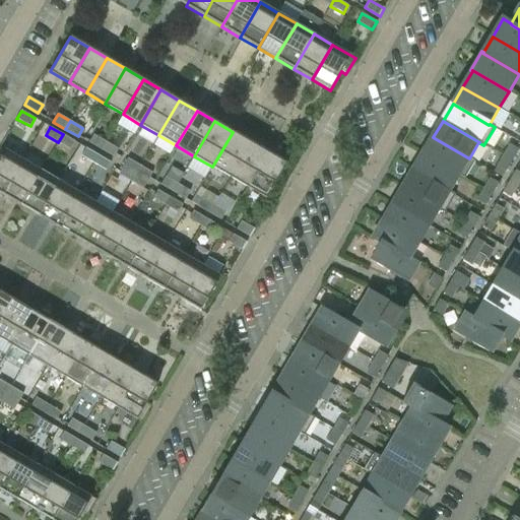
[(212,167),(230,177),(251,142),(233,132),(212,167)]
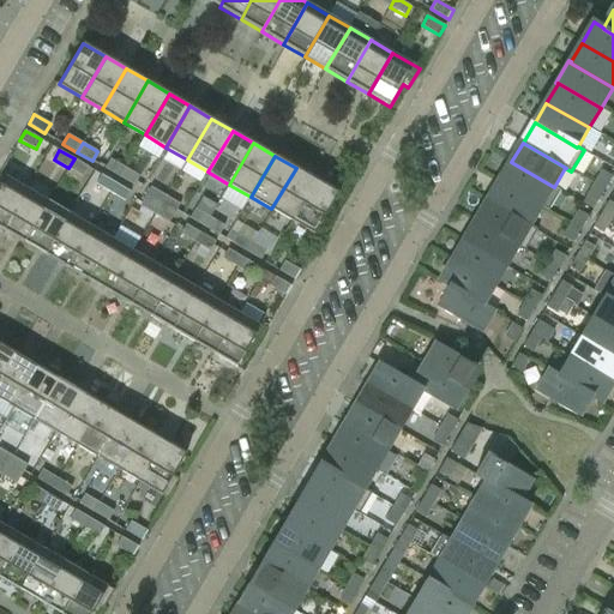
[(89,167),(74,158),(68,168),(83,178),(89,167)]
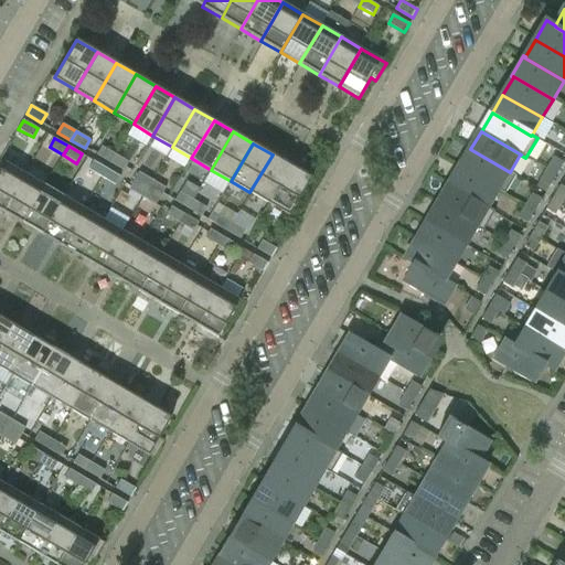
[(110,163),(116,155),(102,147),(96,156),(110,163)]
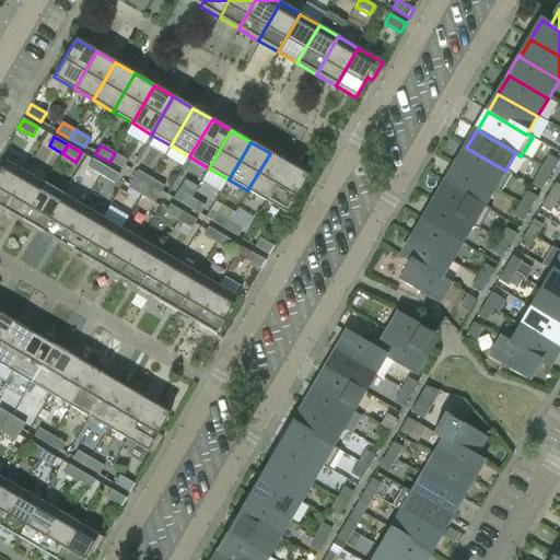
[(510,174),(505,171),(466,148),(455,166),(494,189),(500,193),(510,174)]
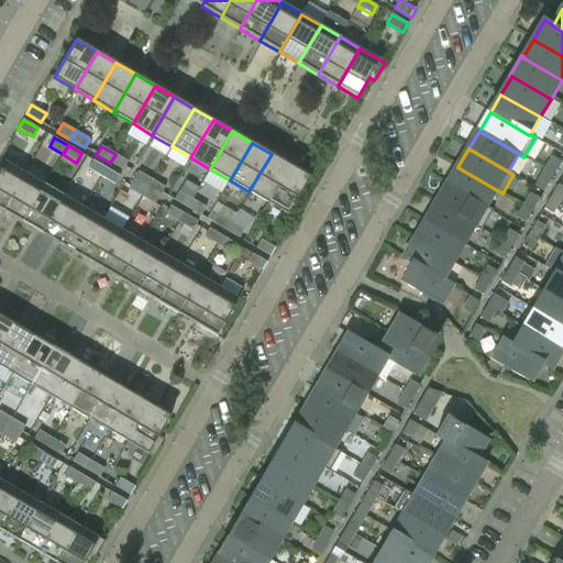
[(129,162),(116,154),(110,163),(123,170),(129,162)]
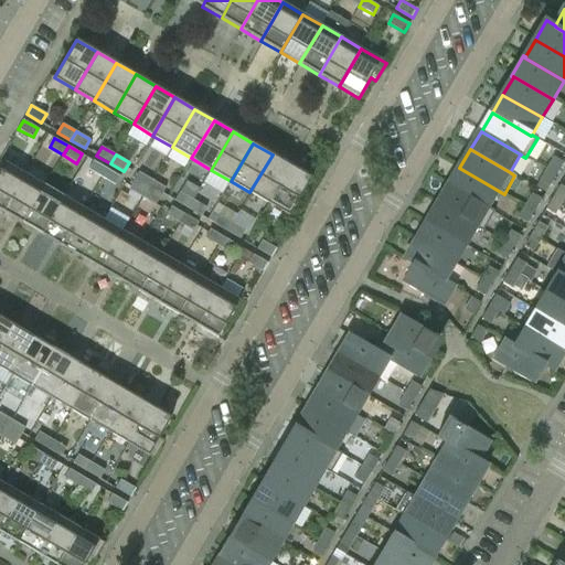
[(291,166),(273,155),(249,192),(269,204),(291,166)]
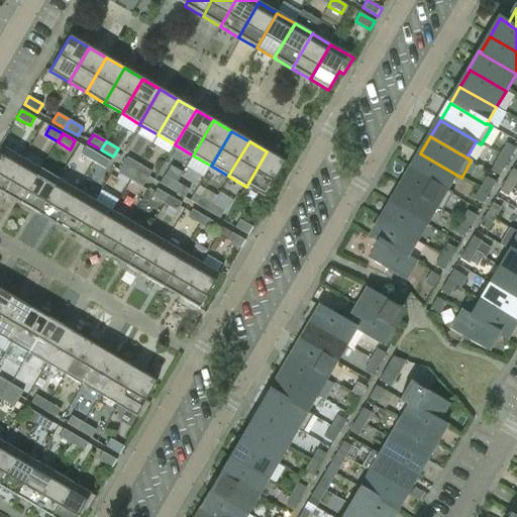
[(500,156),(508,160),(515,148),(507,143),(500,156)]
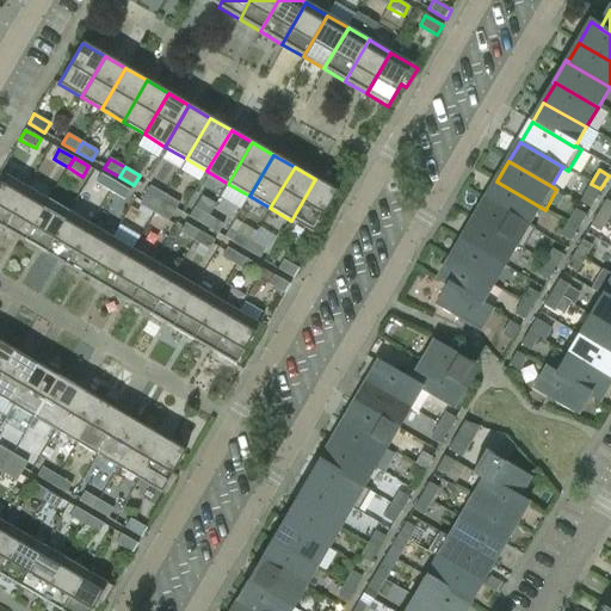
[(0,184),(0,227),(4,229),(28,187),(5,176),(0,184)]
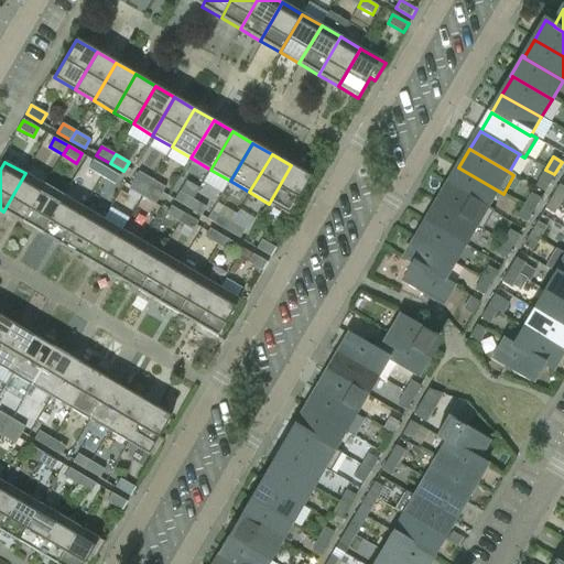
[(312,177),(296,169),(291,165),(269,204),(289,216),(312,177)]
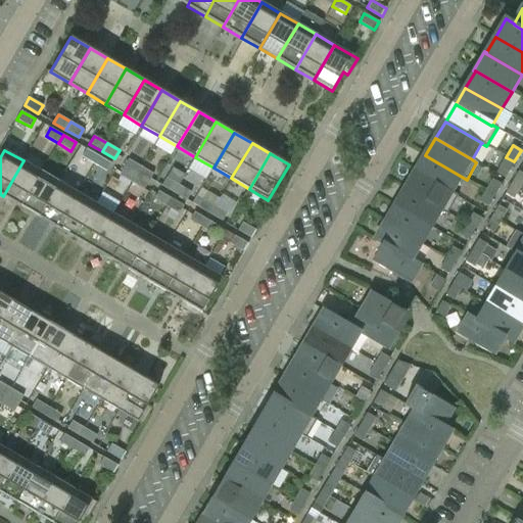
[(453,193),(462,177),(425,155),(416,171),(416,173),(452,194),(453,193)]
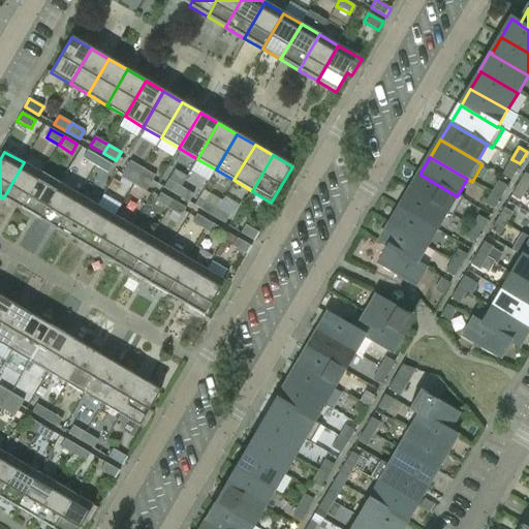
[(113,165),(100,158),(95,166),(107,174),(113,165)]
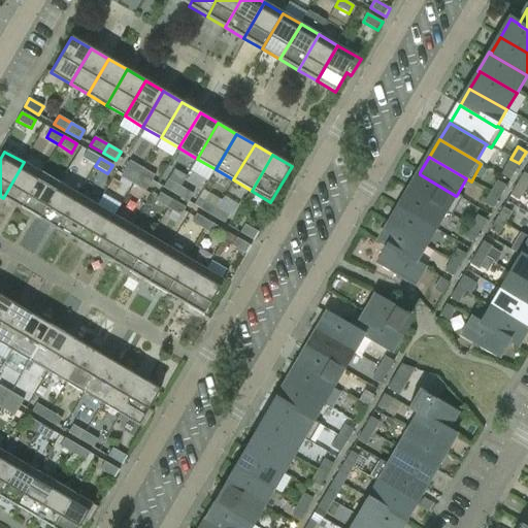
[(513,174),(519,163),(510,159),(504,169),(513,174)]
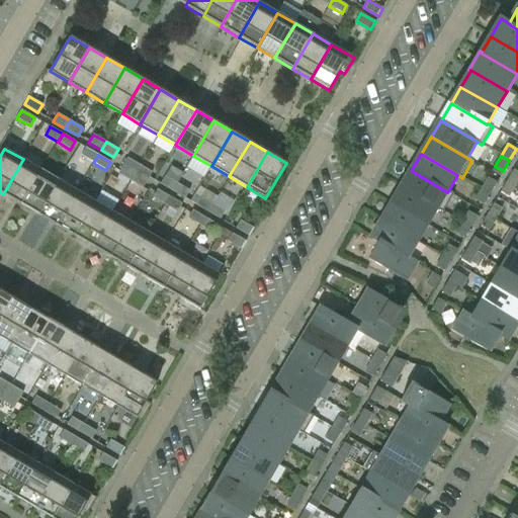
[(122,166),(135,173),(140,165),(127,158),(122,166)]
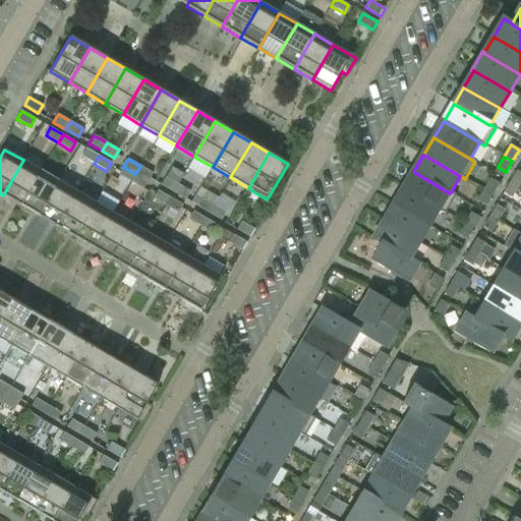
[(3,195),(20,206),(42,171),(23,160),(3,195)]
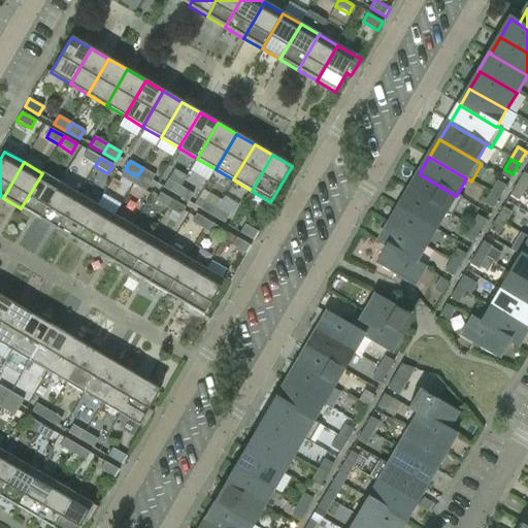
[(137,176),(150,184),(155,175),(142,168),(137,176)]
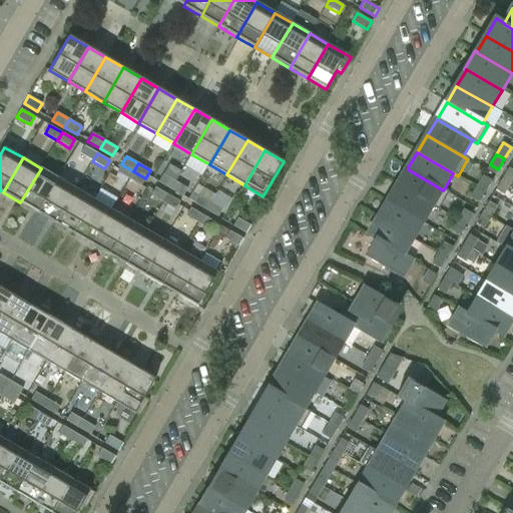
[(117,172),(129,179),(133,171),(121,164),(117,172)]
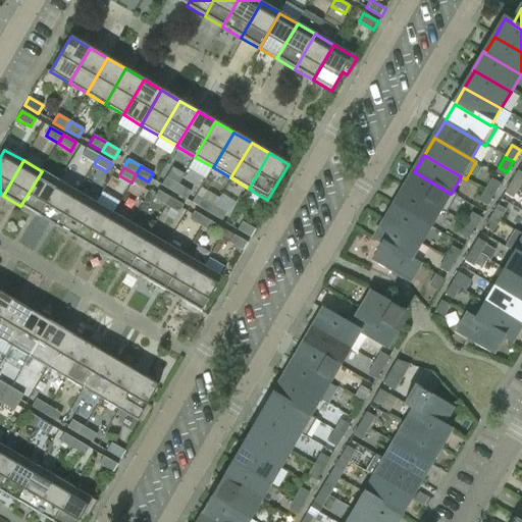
[(415,172),(415,170),(413,169),(403,188),(441,210),(440,211),(446,214),(457,196),(452,193),(451,194),(415,172)]
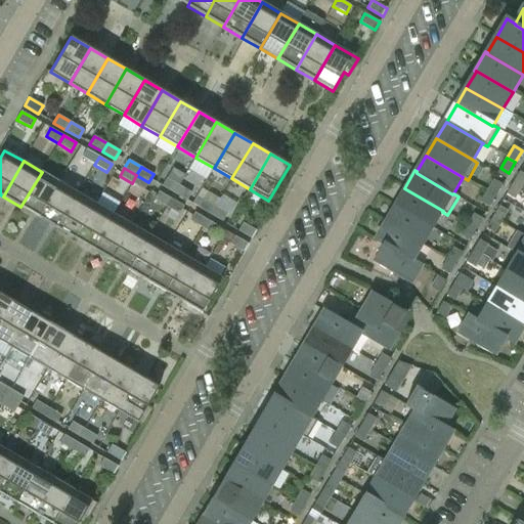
[(59,182),(42,172),(20,207),(39,218),(59,182)]
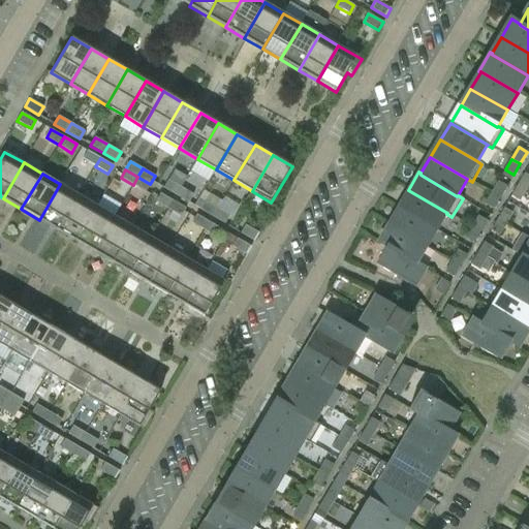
[(528,176),(524,174),(518,185),(526,190),(528,183),(528,176)]
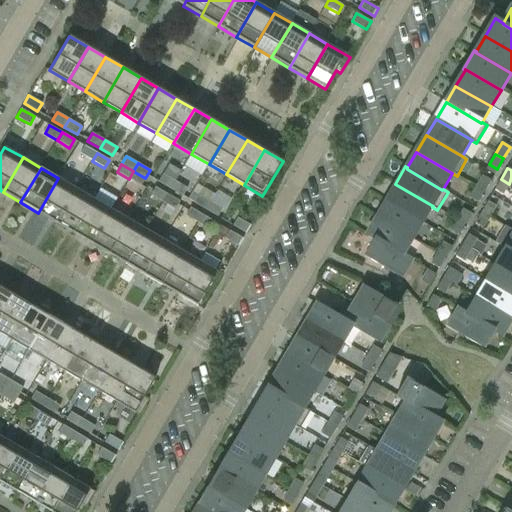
[(141,186),(145,178),(133,171),(129,179),(141,186)]
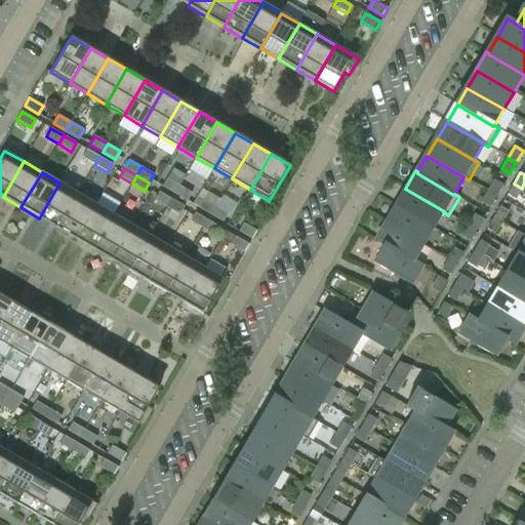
[(174,194),(179,186),(167,178),(162,187),(174,194)]
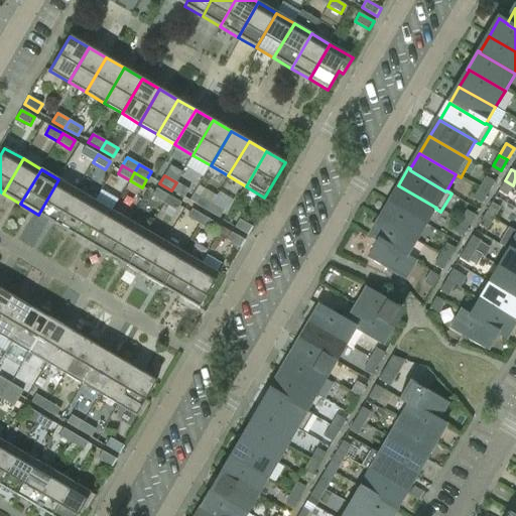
[(480,188),(488,192),(494,181),(486,177),(480,188)]
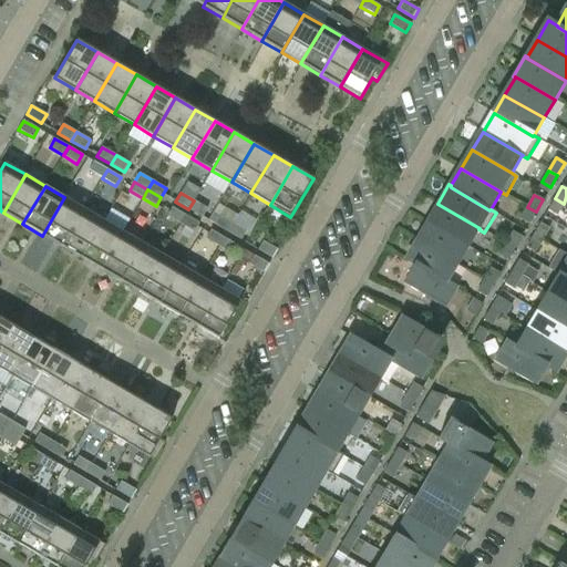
[(42,236),(62,247),(84,209),(64,197),(42,236)]
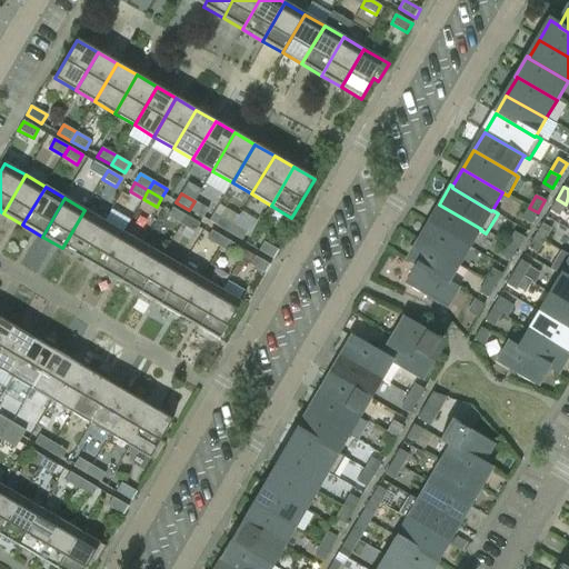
[(566,205),(557,199),(549,211),(558,216),(566,205)]
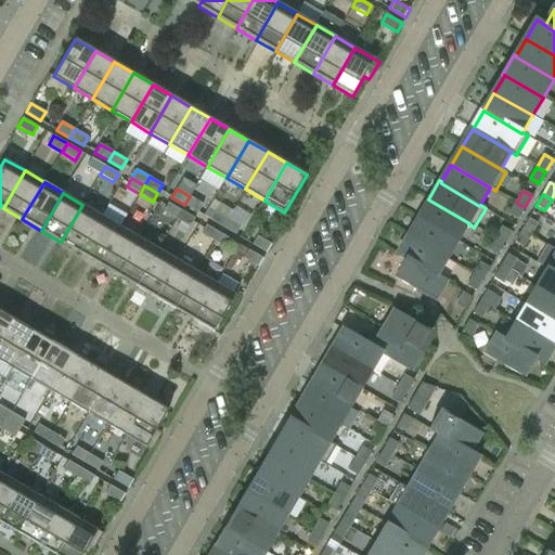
[(203,204),(190,196),(184,205),(198,213),(203,204)]
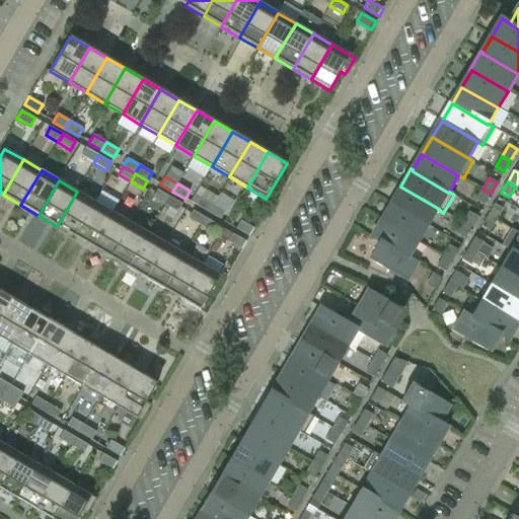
[(429,226),(438,210),(439,209),(400,187),(390,205),(392,206),(392,205),(429,226)]
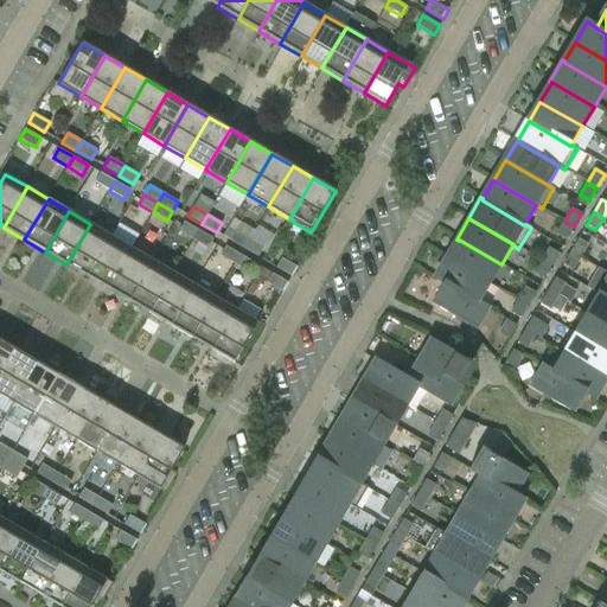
[(193,240),(198,230),(184,222),(178,231),(193,240)]
